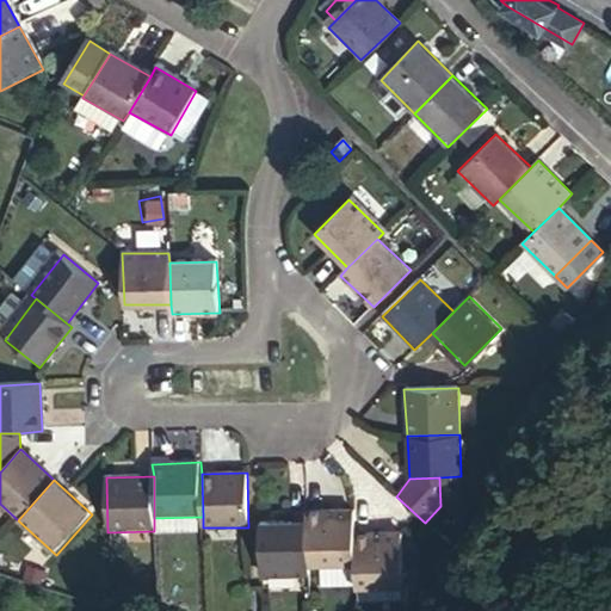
[(356,563),(355,536),(353,512),(307,513),(307,523),(309,566),(356,563)]
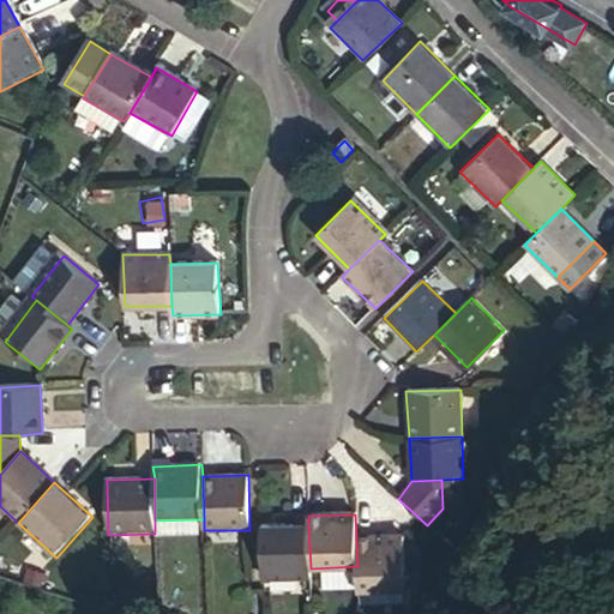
[(311,569),(308,525),(262,528),(264,581),(311,579),(311,569)]
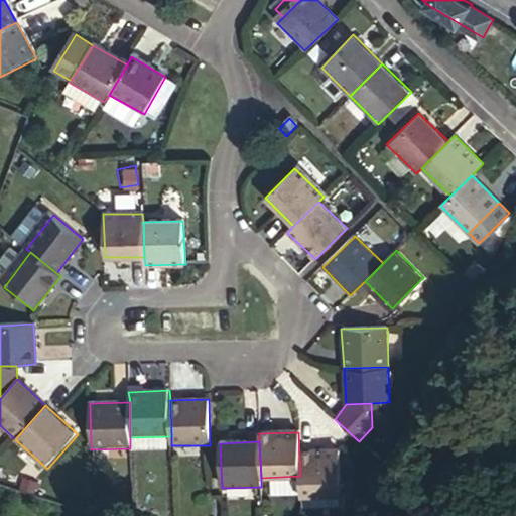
[(339,450),(299,453),(300,476),(300,497),(341,496),(339,450)]
